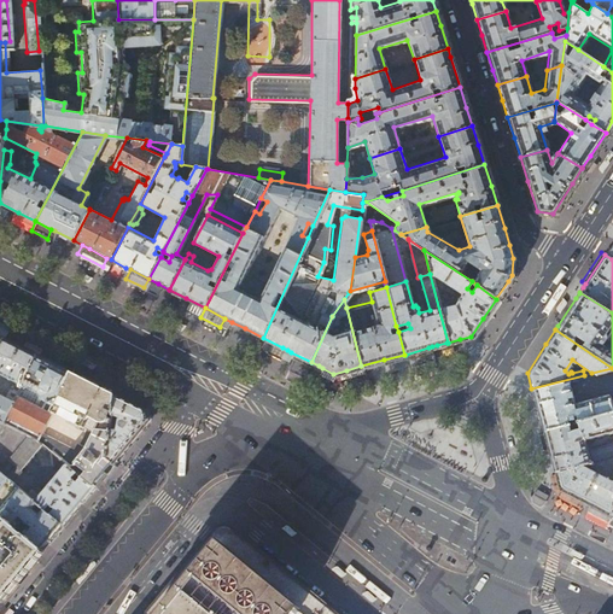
[(9,339),(1,335),(0,338),(0,373),(11,379),(19,382),(35,354),(19,345),(9,339)]
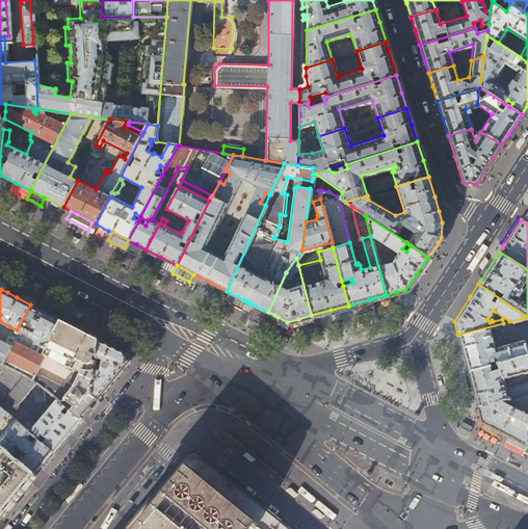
[(240,307),(243,299),(227,291),(222,298),(240,307)]
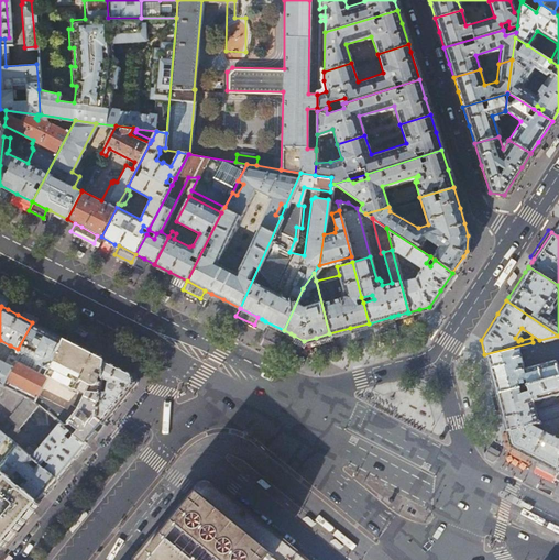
[(34,317),(20,309),(18,315),(32,322),(34,317)]
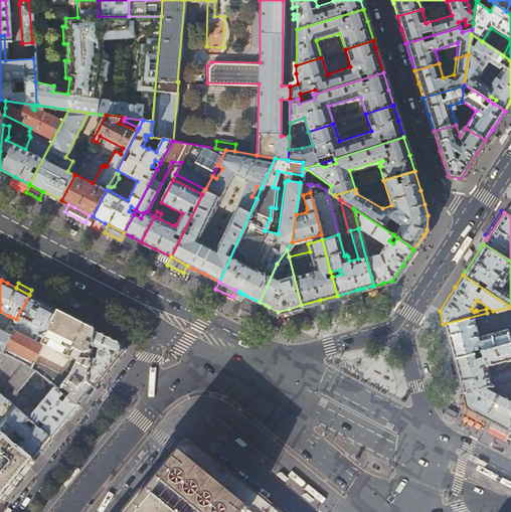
[(372,286),(364,288),(366,295),(374,293),(372,286)]
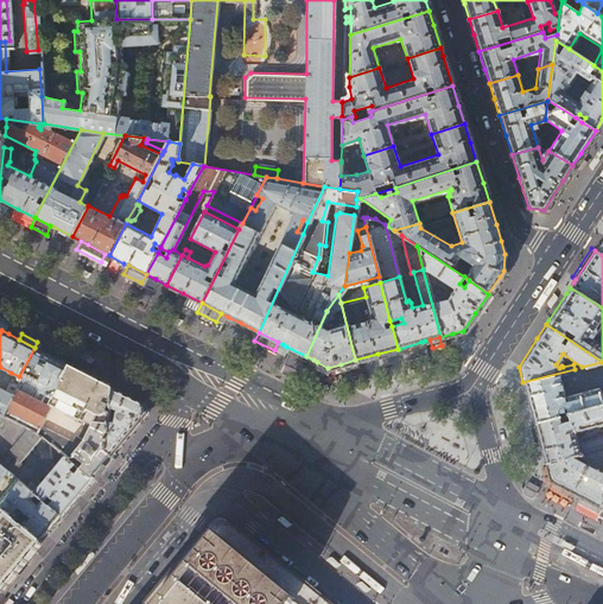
[(421,342),(399,349),(400,356),(424,350),(421,342)]
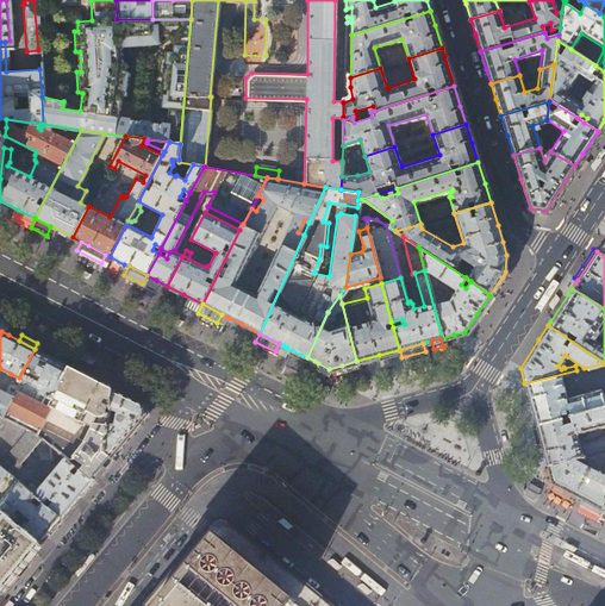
[(307,357),(287,348),(284,354),(305,364),(307,357)]
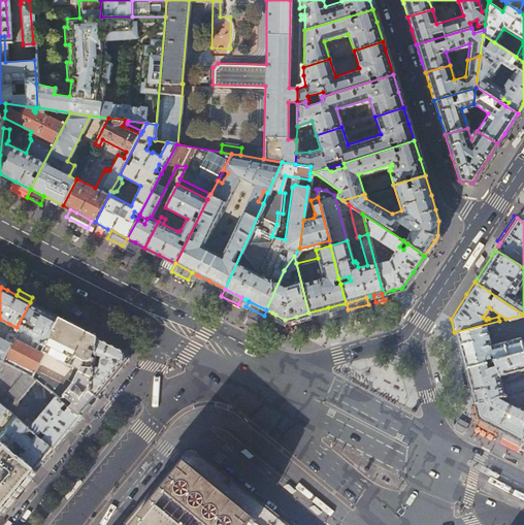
[(30,302),(17,327),(12,336),(40,351),(41,350),(59,317),(45,309),(37,305),(30,302)]
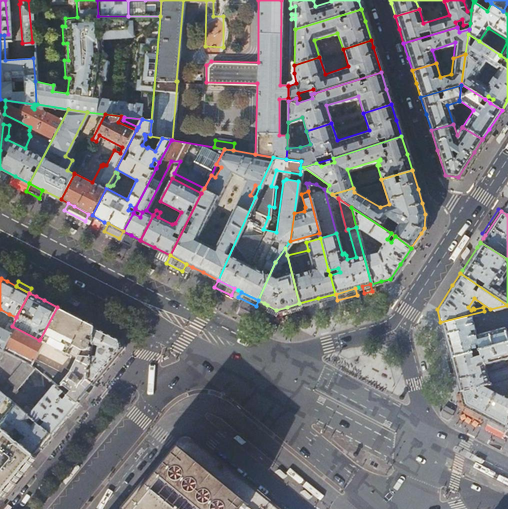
[(57,307),(60,301),(47,294),(44,300),(57,307)]
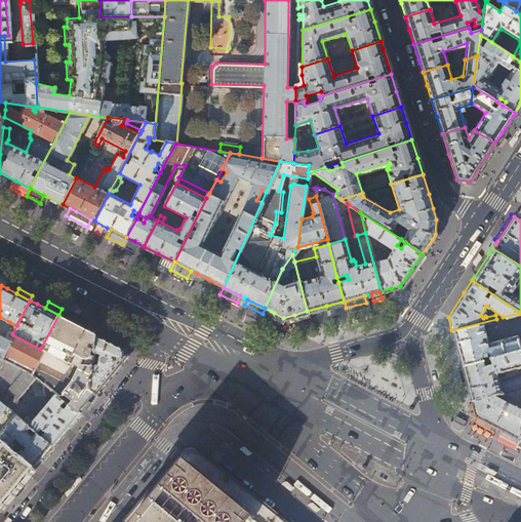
[(309,318),(307,311),(294,315),(283,318),(274,313),(271,311),(267,317),(284,324),(309,318)]
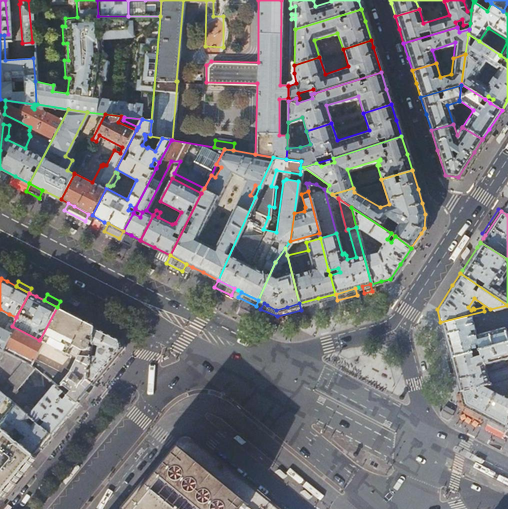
[(507,305),(490,309),(484,311),(440,322),(444,335),(445,339),(449,356),(507,340),(507,305)]
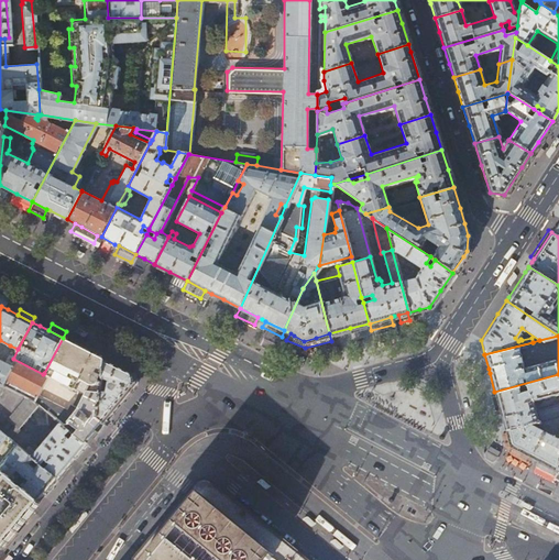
[(96,354),(63,338),(44,373),(77,390),(69,403),(67,402),(64,408),(34,393),(31,398),(36,404),(58,421),(83,442),(100,420),(97,417),(99,391),(100,377),(102,358),(96,354)]
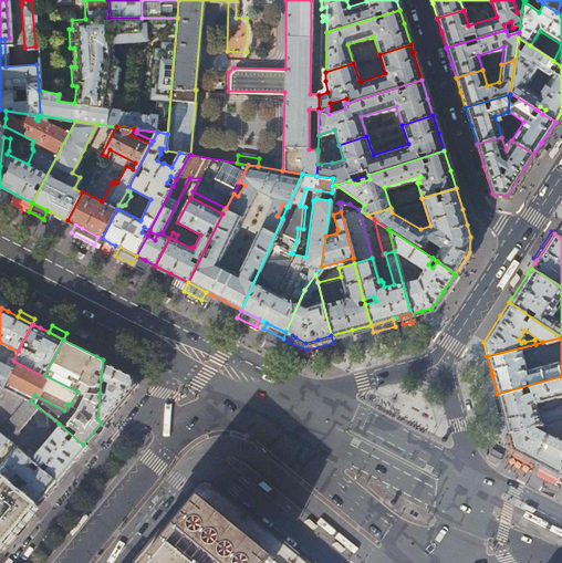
[(13,361),(18,351),(10,347),(2,363),(10,366),(13,361)]
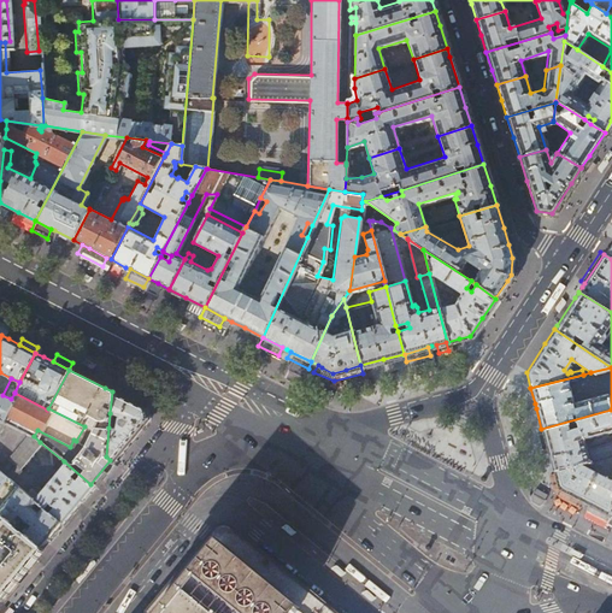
[(122,398),(112,392),(110,413),(118,414),(116,428),(109,428),(106,457),(110,460),(146,417),(145,408),(122,398)]
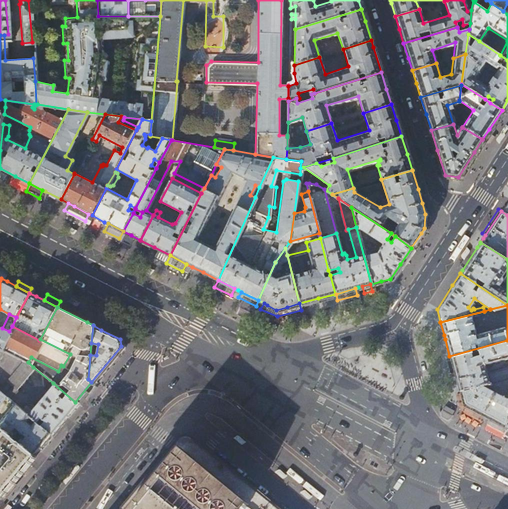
[(39,340),(12,326),(9,331),(0,349),(3,350),(20,359),(28,362),(31,357),(39,340)]
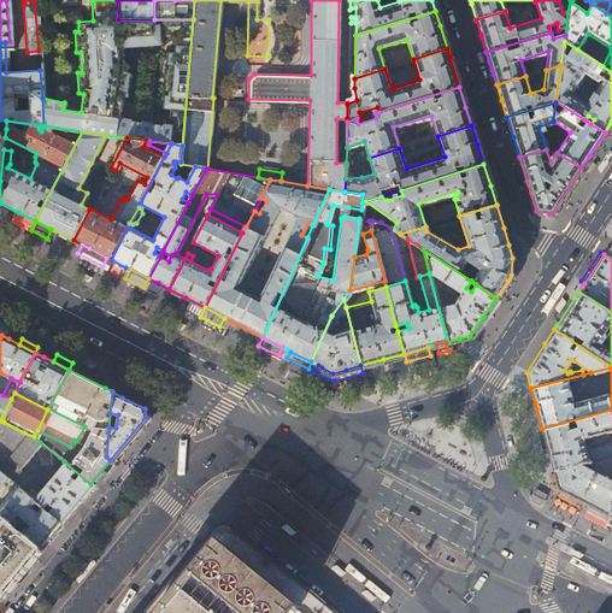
[(3,395),(0,394),(0,420),(11,399),(3,395)]
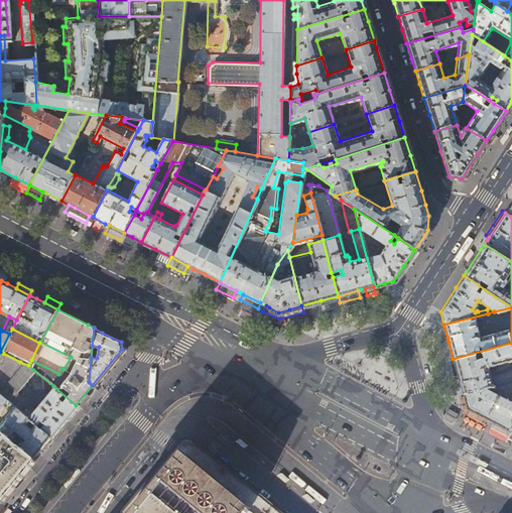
[(511,343),(453,359),(456,370),(462,393),(507,381),(511,379),(511,343)]
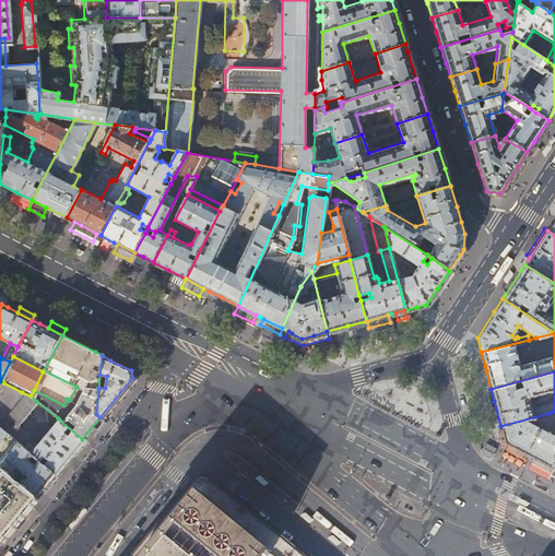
[(31,395),(22,392),(3,415),(15,425),(36,401),(31,395)]
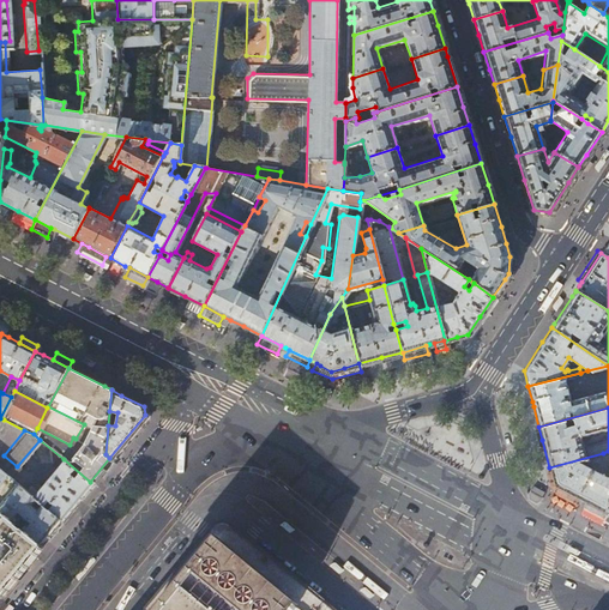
[(604,511),(608,501),(608,472),(595,465),(597,458),(601,459),(603,453),(549,467),(552,476),(555,485),(577,496),(580,499),(584,500),(604,511)]
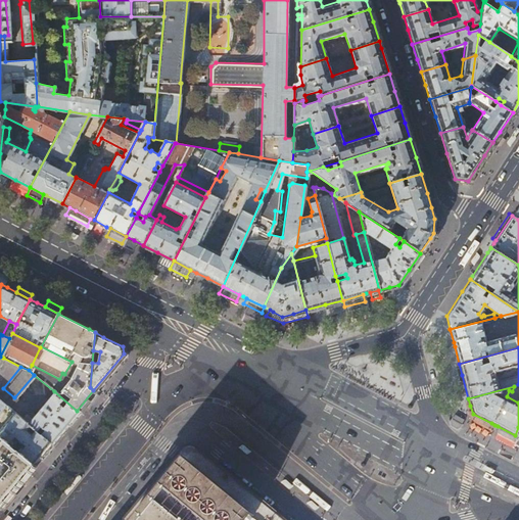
[(64,426),(77,411),(54,391),(33,419),(28,424),(50,442),(64,426)]
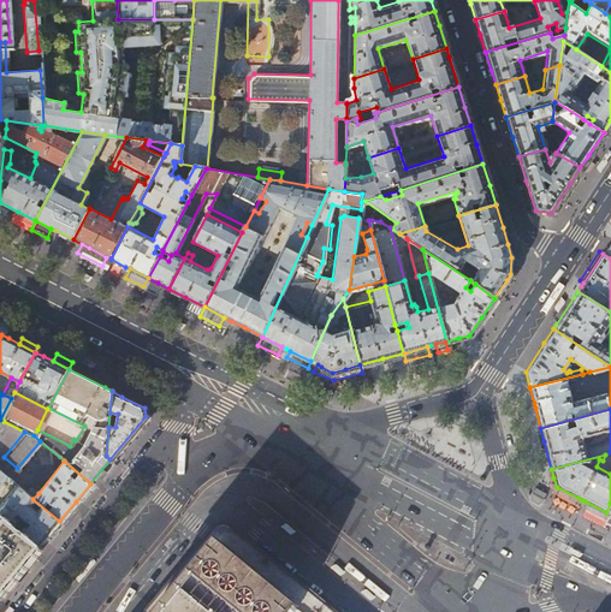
[(553,477),(551,469),(545,470),(550,485),(555,494),(575,505),(579,498),(557,487),(553,477)]
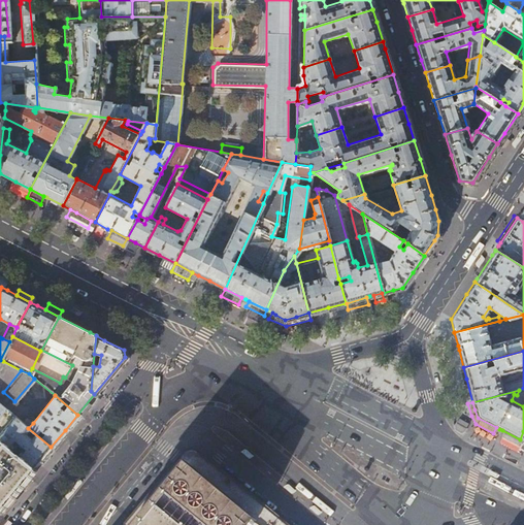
[(51,447),(28,428),(21,422),(13,416),(0,431),(0,443),(33,468),(35,465),(51,447)]
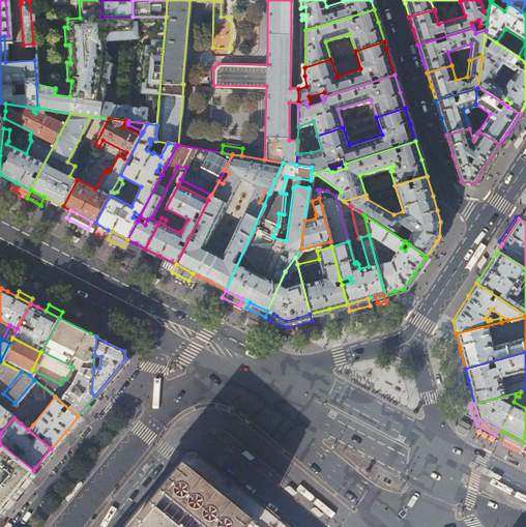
[(25,418),(21,423),(28,430),(33,425),(25,418)]
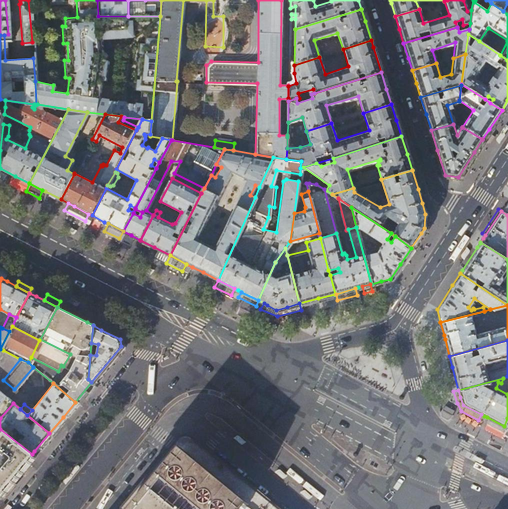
[(450,413),(440,407),(438,410),(438,414),(445,418),(448,417),(450,413)]
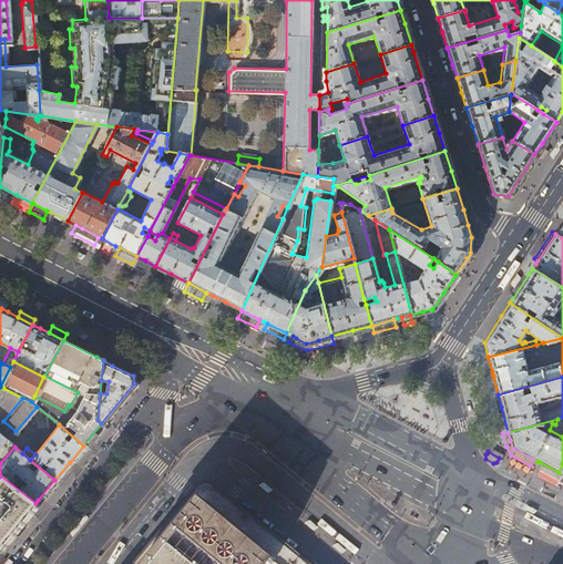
[(555,478),(559,472),(540,462),(536,468),(555,478)]
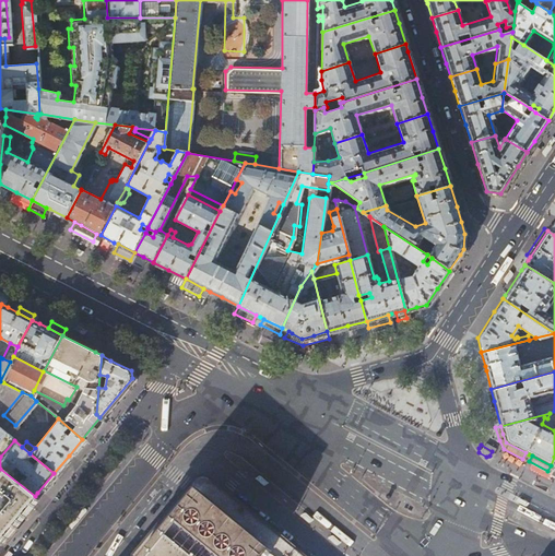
[(14,520),(35,496),(0,469),(0,537),(14,520)]
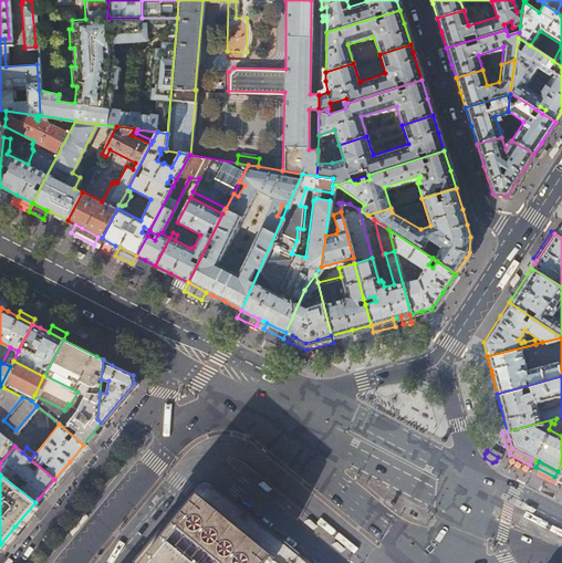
[(300,562),(280,546),(228,502),(221,498),(216,496),(206,492),(201,492),(196,493),(191,496),(188,498),(133,562),(300,562)]
